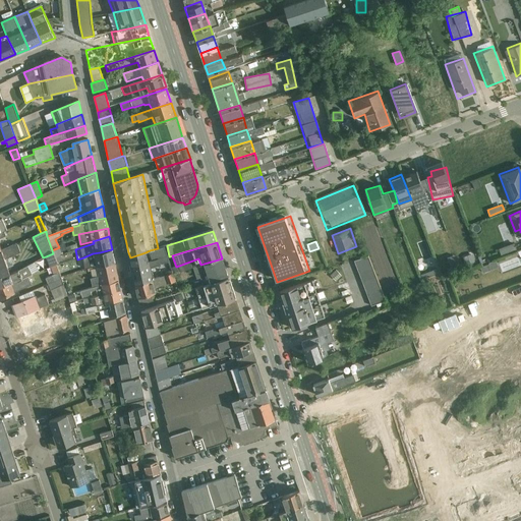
[(0,277),(10,273),(6,259),(20,253),(17,244),(3,250),(0,251),(0,277)]
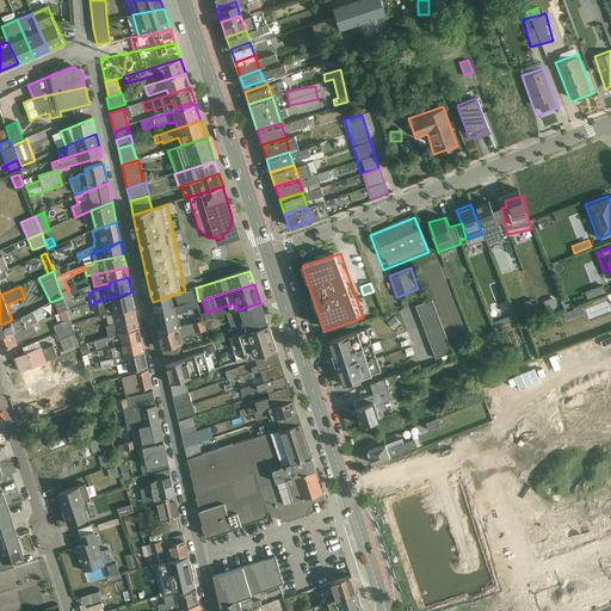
[(88,292),(92,291),(90,287),(78,290),(80,296),(88,292)]
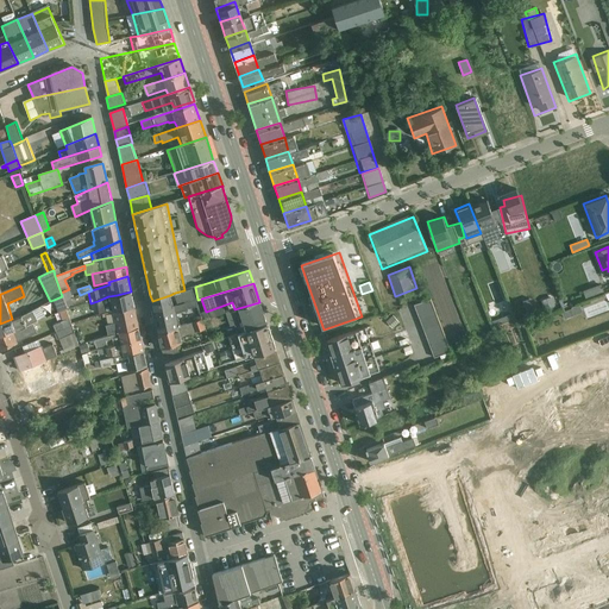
[(157,322),(179,315),(177,313),(188,308),(189,309),(198,306),(192,288),(184,290),(175,293),(177,303),(173,305),(170,295),(152,301),(157,322)]
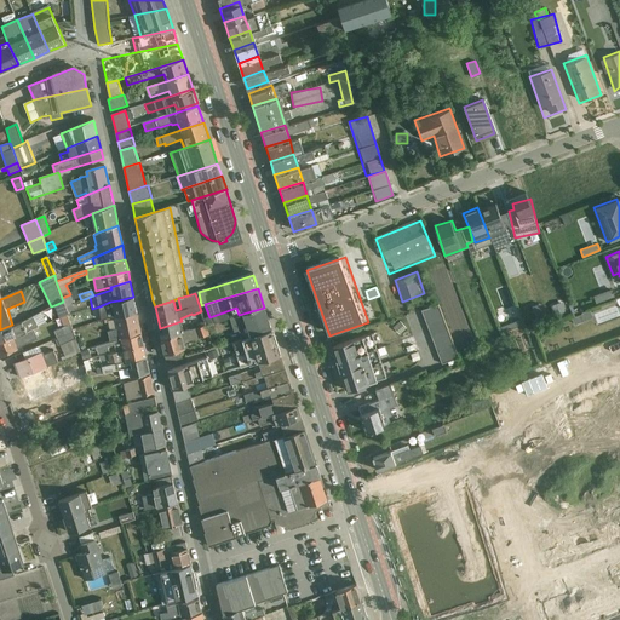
[(63,302),(68,314),(76,311),(79,310),(70,294),(62,298),(63,302)]
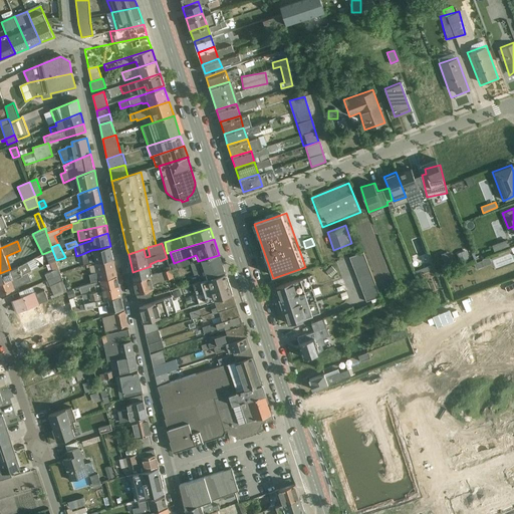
[(113,260),(110,246),(98,249),(100,263),(113,260)]
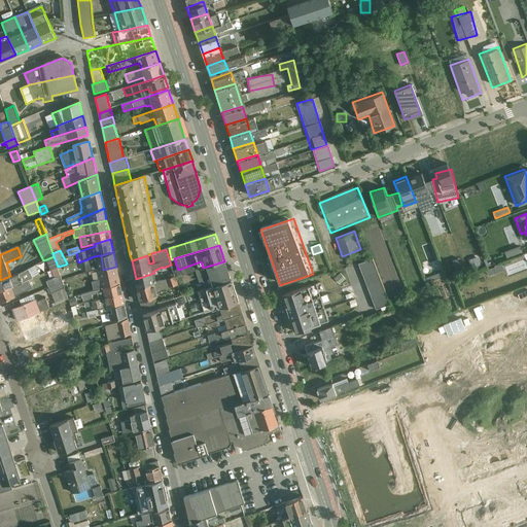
[(54,256),(46,259),(51,270),(57,268),(58,267),(54,256)]
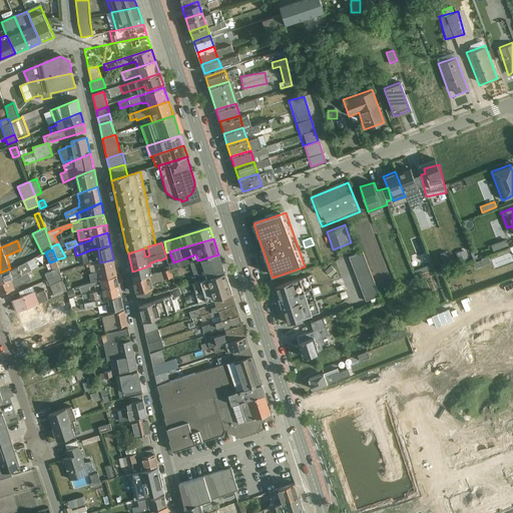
[(365,301),(378,297),(362,251),(349,255),(365,301)]
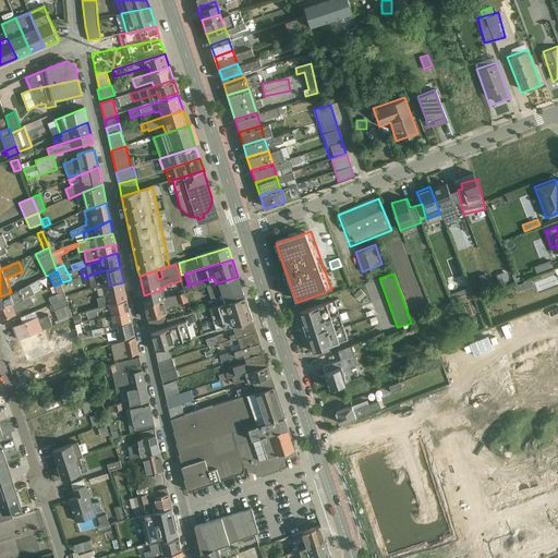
[(215,296),(217,304),(244,295),(238,277),(215,283),(213,277),(189,286),(184,287),(185,292),(186,295),(193,293),(193,291),(207,288),(211,298),(215,296)]
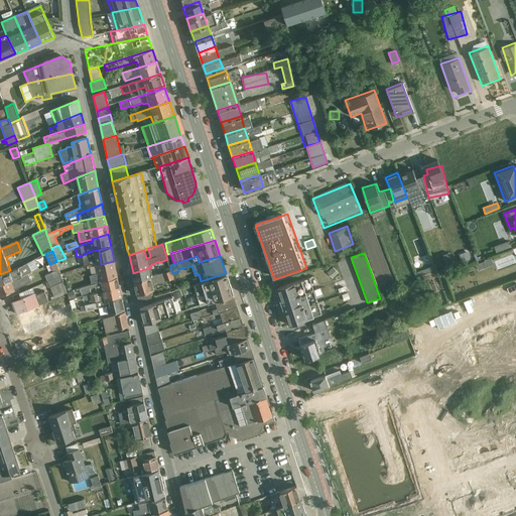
[(477,264),(481,271),(493,264),(489,258),(477,264)]
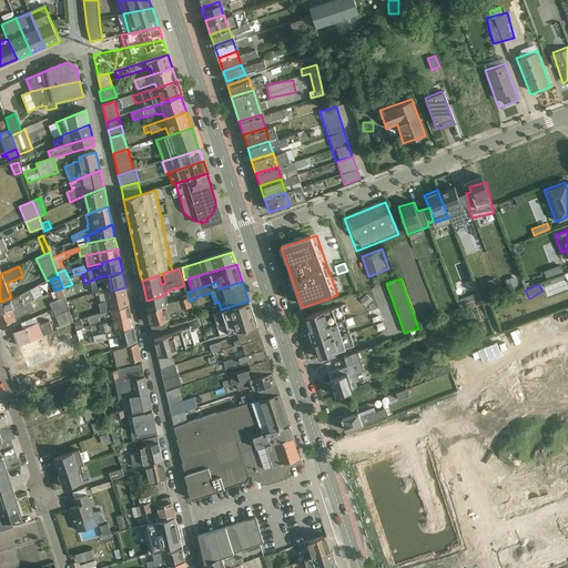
[(0,302),(0,313),(31,302),(43,296),(38,286),(11,297),(0,302)]
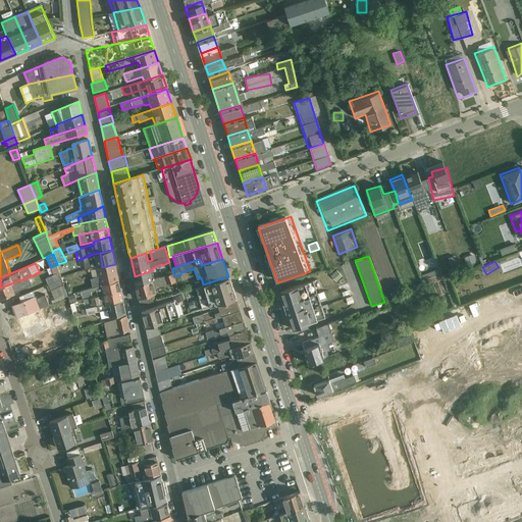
[(91,279),(93,288),(119,281),(115,264),(102,267),(97,268),(97,269),(94,270),(93,269),(88,270),(89,272),(92,272),(93,278),(91,279)]
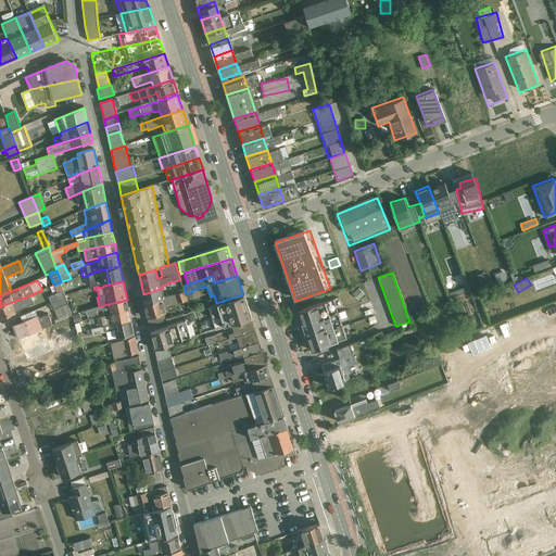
[(65,298),(60,282),(54,285),(58,293),(49,297),(52,304),(65,298)]
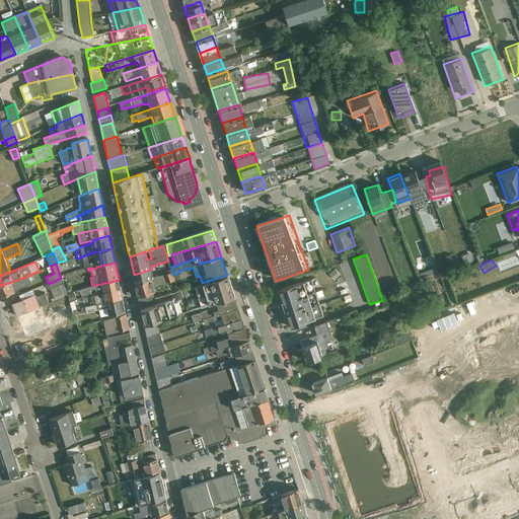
[(328,273),(334,279),(341,274),(335,268),(328,273)]
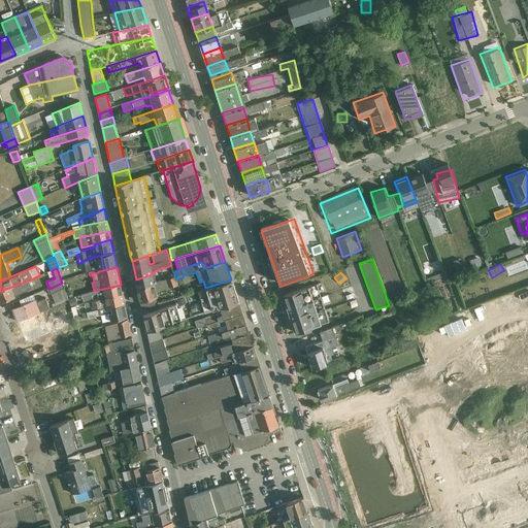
[(135,279),(137,289),(157,283),(155,273),(136,279),(135,279)]
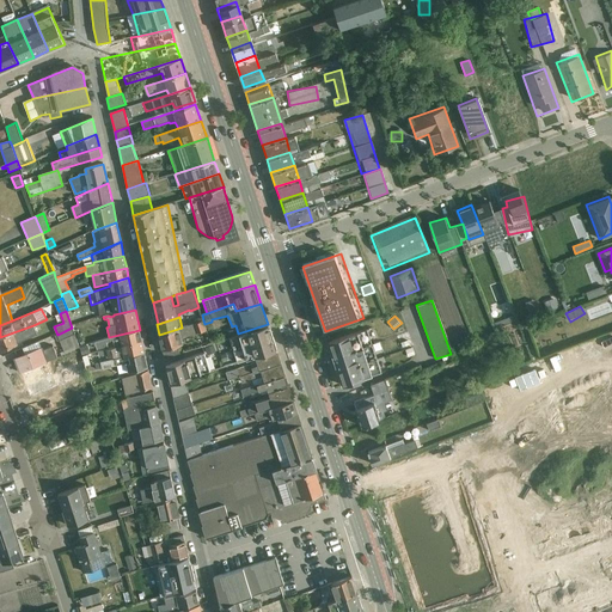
[(178,346),(182,344),(181,338),(207,330),(204,324),(203,320),(182,328),(159,335),(165,359),(181,354),(178,346)]
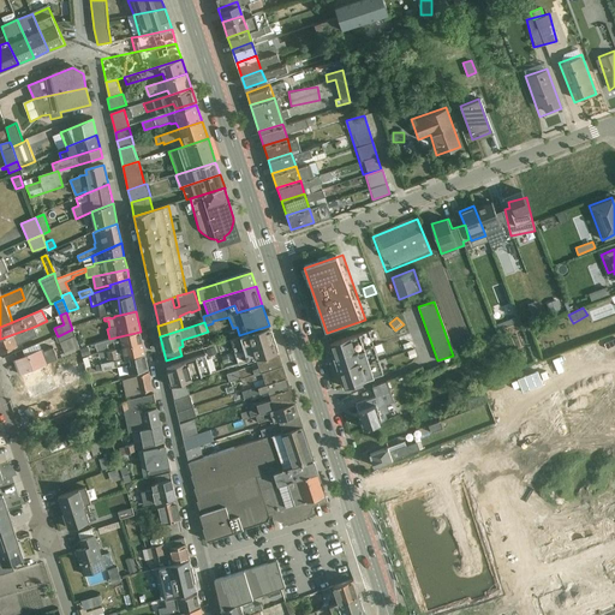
[(0,352),(37,336),(34,327),(0,339),(0,352)]
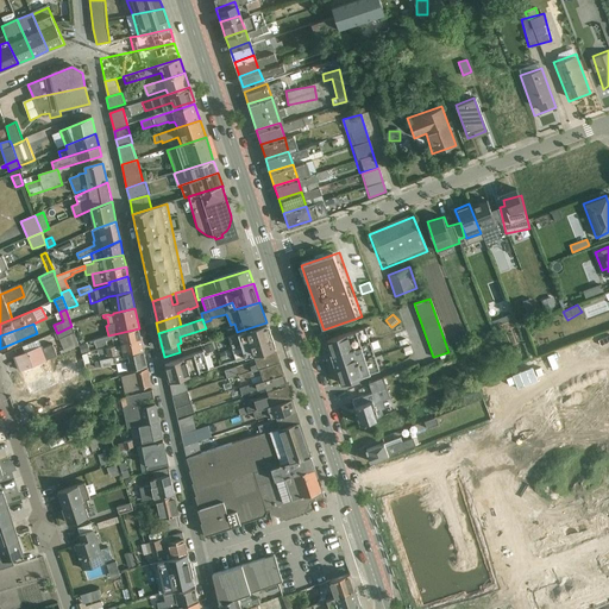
[(250,358),(276,350),(268,325),(228,337),(237,362),(250,358)]
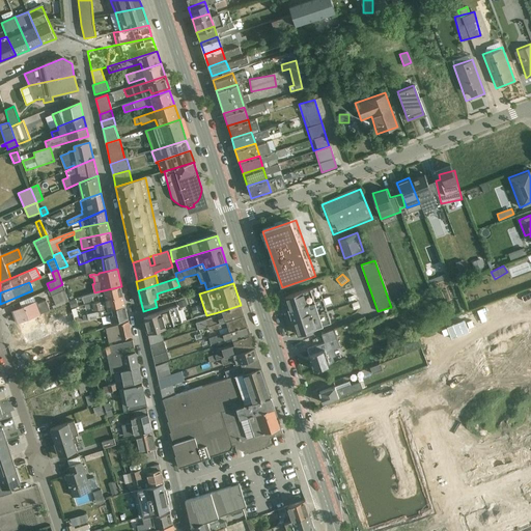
[(62,284),(50,290),(57,307),(68,302),(62,284)]
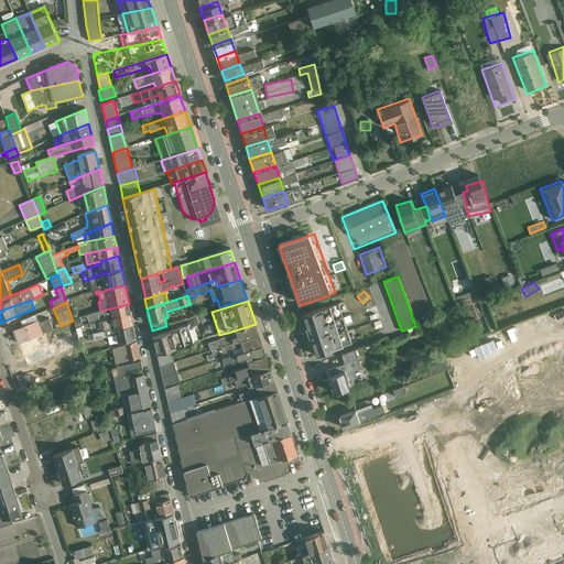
[(107,321),(131,315),(129,304),(100,311),(88,315),(89,322),(99,320),(98,316),(105,314),(107,321)]
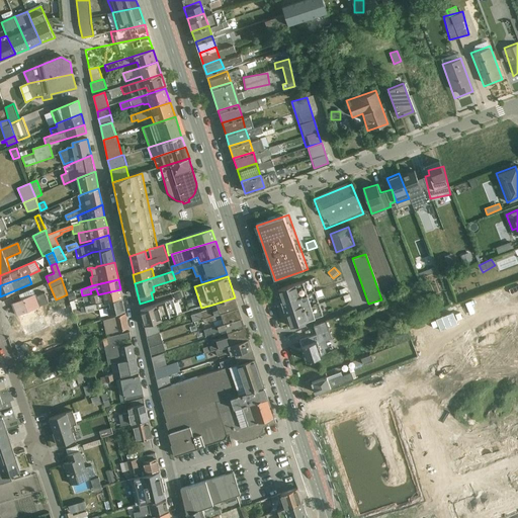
[(289,328),(322,316),(309,279),(276,290),(289,328)]
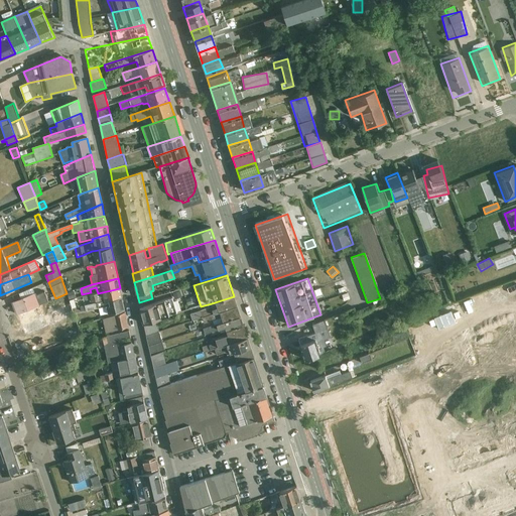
[(19,319),(42,310),(40,305),(48,301),(44,292),(36,295),(36,294),(34,294),(32,288),(21,293),(24,298),(12,303),(19,319)]
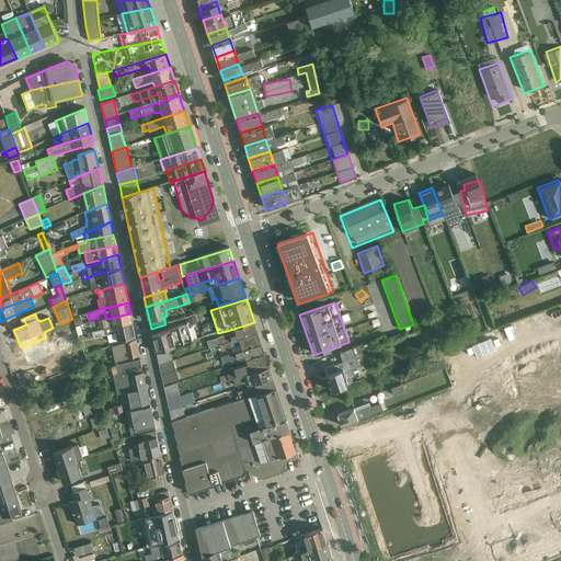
[(105,328),(105,330),(133,323),(130,313),(106,319),(90,323),(91,328),(98,325),(98,329),(105,328)]
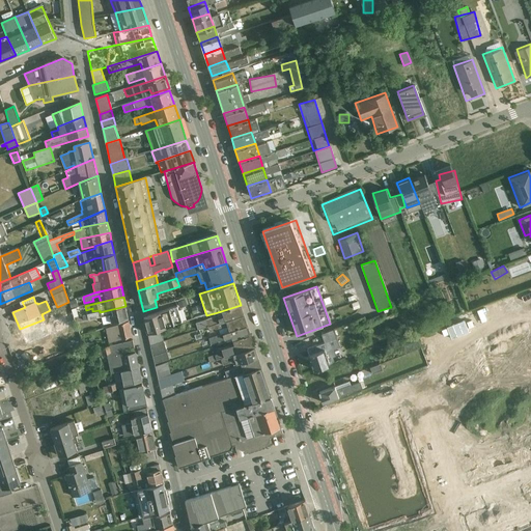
[(188,299),(178,302),(180,308),(190,306),(188,299)]
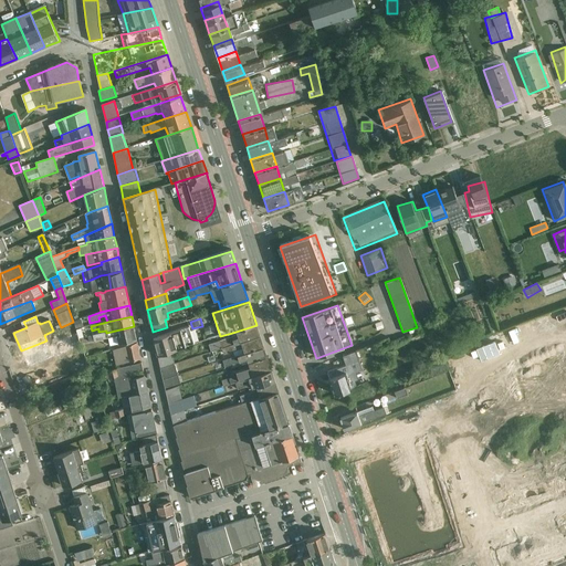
[(211,353),(224,348),(260,337),(257,325),(232,333),(232,337),(209,344),(211,353)]
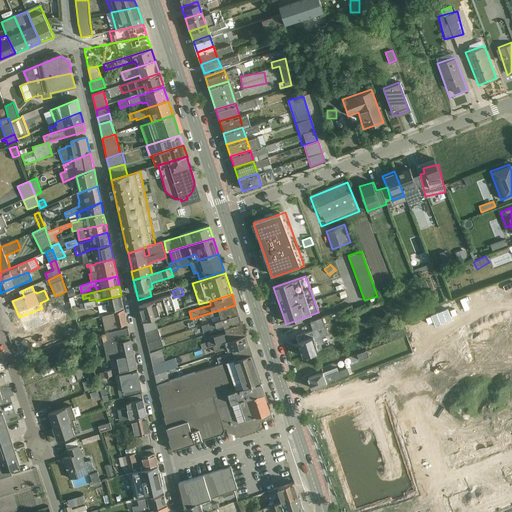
[(100,313),(124,308),(121,295),(96,301),(80,304),(81,310),(98,306),(100,313)]
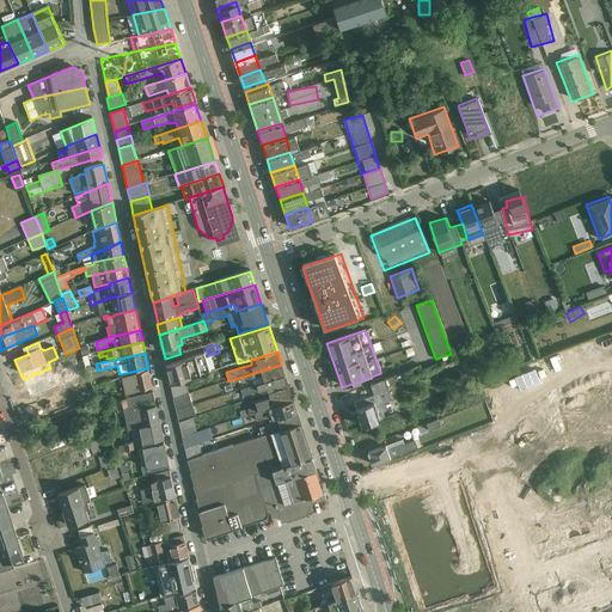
[(185,380),(210,373),(204,354),(166,366),(171,385),(185,380)]
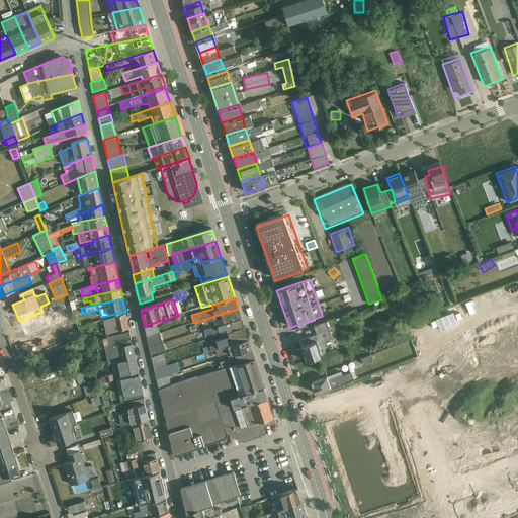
[(72,310),(71,306),(57,311),(60,317),(73,312),(72,310)]
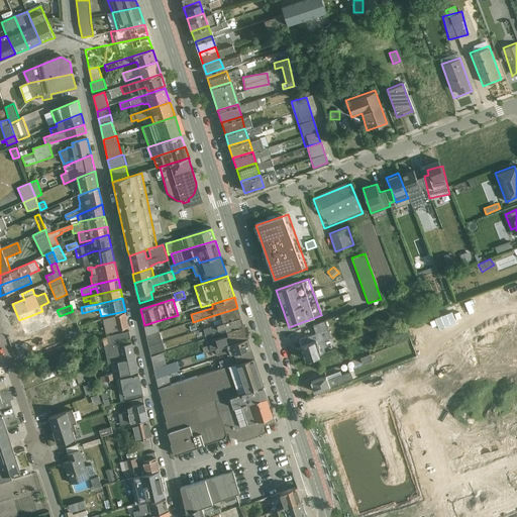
[(215,326),(240,318),(237,308),(205,318),(205,323),(214,321),(215,326)]
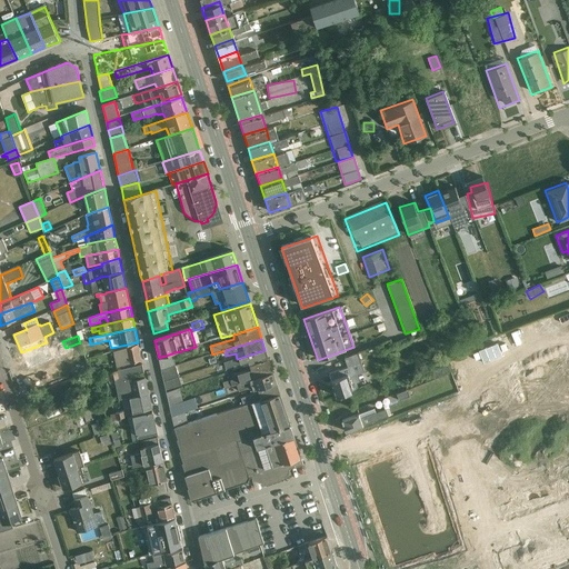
[(28,370),(58,358),(53,347),(49,349),(47,342),(21,352),(28,370)]
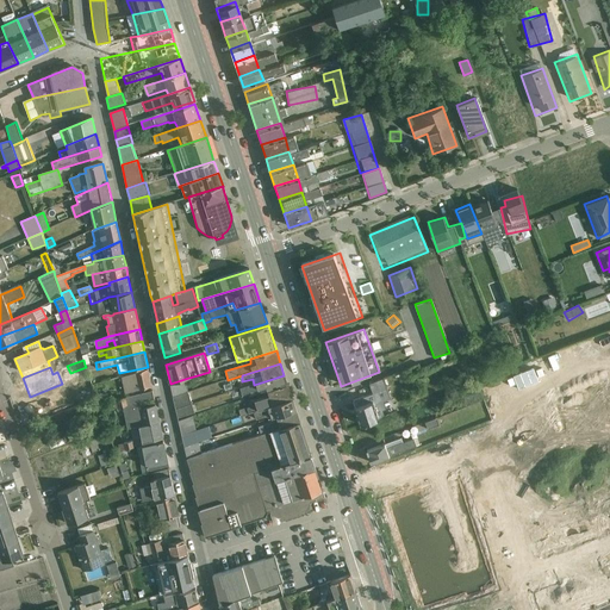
[(125,394),(151,387),(148,369),(122,377),(125,394)]
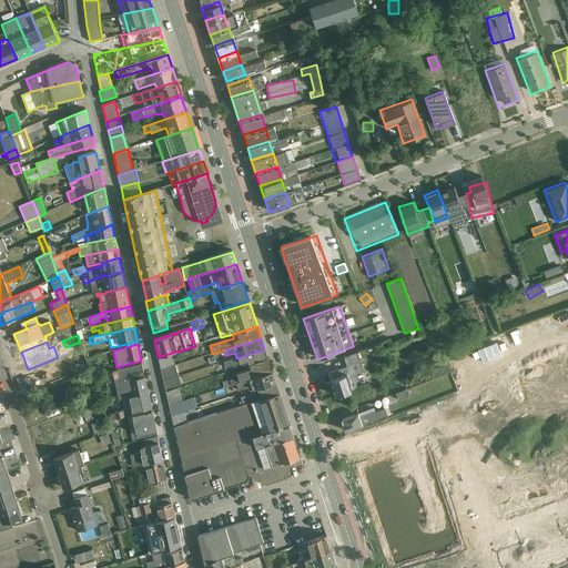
[(243,367),(250,365),(267,358),(264,350),(236,358),(224,362),(226,368),(242,363),(243,367)]
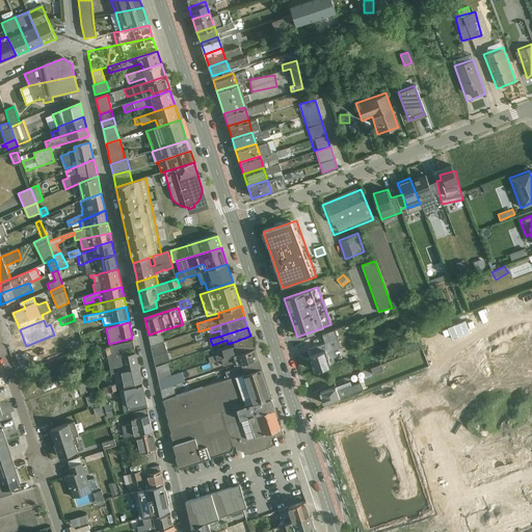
[(337,363),(331,350),(341,347),(335,329),(319,335),(324,348),(304,354),(311,372),(337,363)]
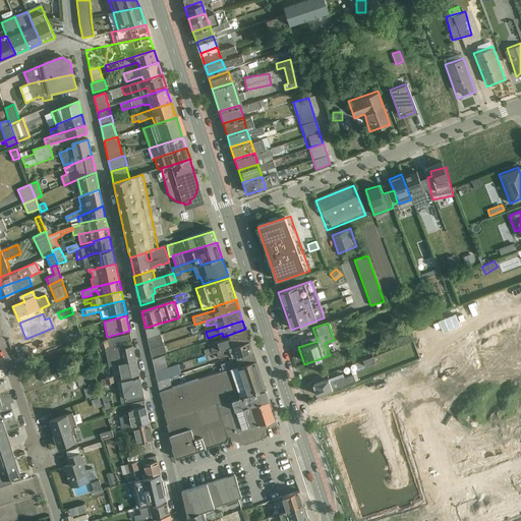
[(162,336),(158,324),(146,328),(149,340),(162,336)]
